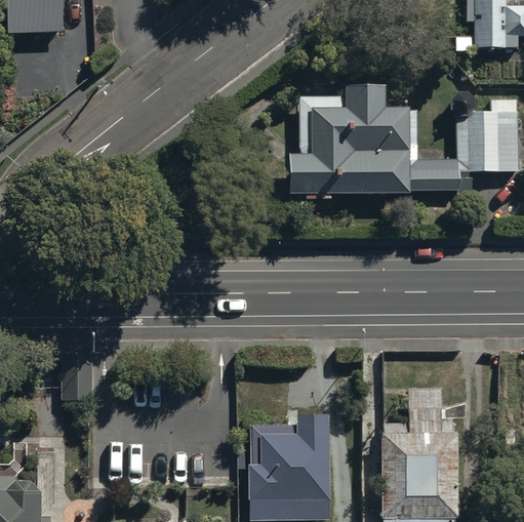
[(7,0),(9,31),(65,29),(64,0),(7,0)]
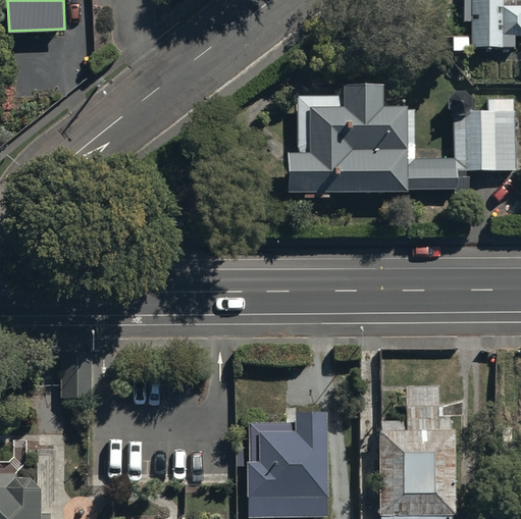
[(464,0),(464,19),(471,19),(471,49),(516,49),(516,36),(520,36),(520,5),(502,5),(501,0),(464,0)]
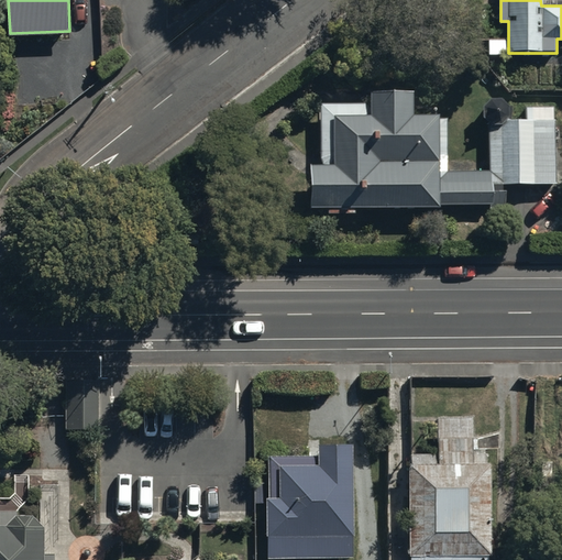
[(447,173),(447,118),(412,118),(412,95),(367,96),(367,103),(320,105),(321,167),(309,167),(309,212),(439,210),(439,206),(506,205),(505,185),(555,184),(555,167),(561,167),(561,156),(554,156),(553,105),(527,105),(527,118),(508,118),(508,106),(502,99),(487,100),(482,108),(482,119),(489,127),(491,172),(447,173)]
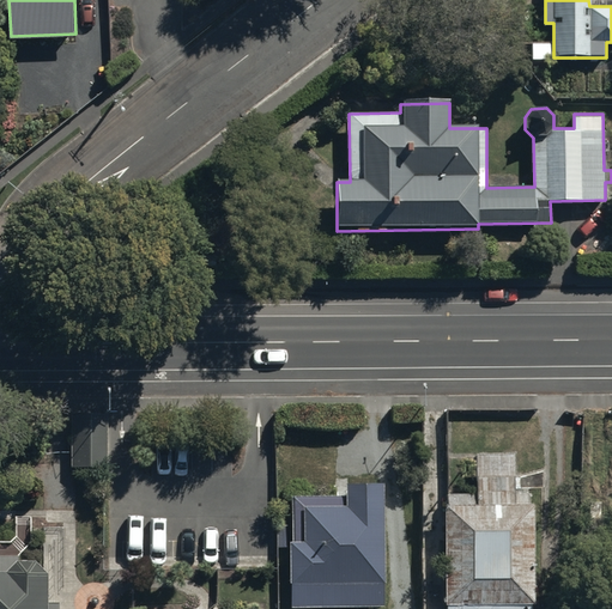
[(71,421),(71,475),(94,475),(94,421),(71,421)]
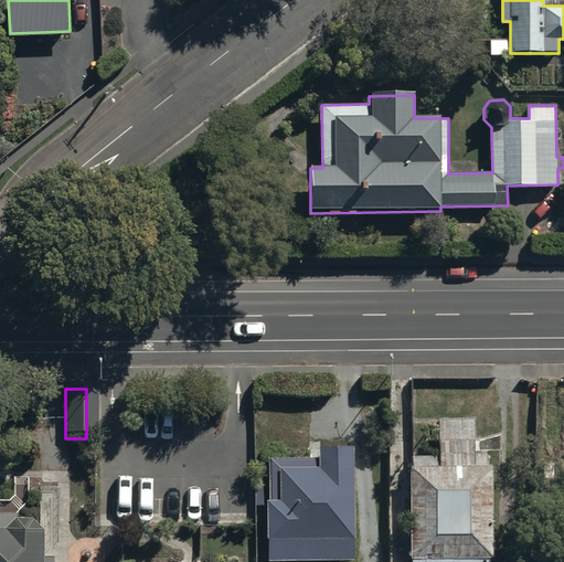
[(489,561),(488,472),(471,472),(470,424),(435,424),(435,472),(405,472),(405,561),(483,561),(485,561),(489,561)]
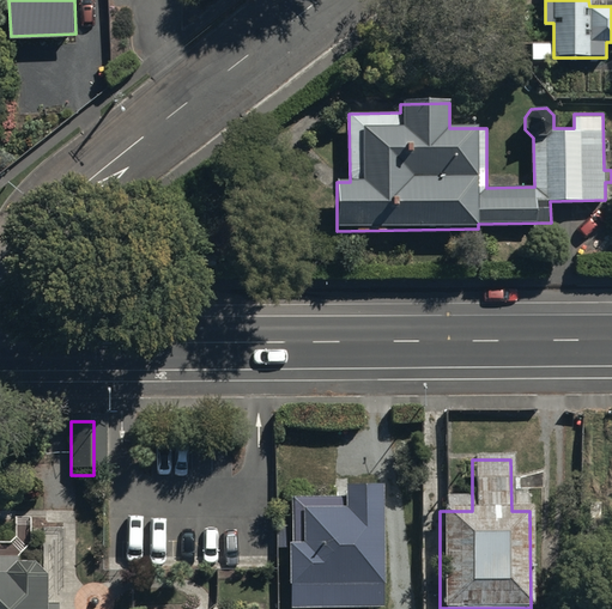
[(294,494),(295,604),(387,603),(386,480),(347,480),(347,494),(294,494)]
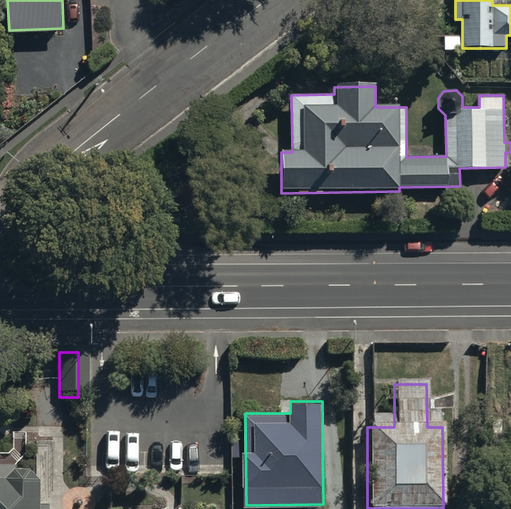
[(35,508),(35,471),(0,471),(0,508),(35,508)]
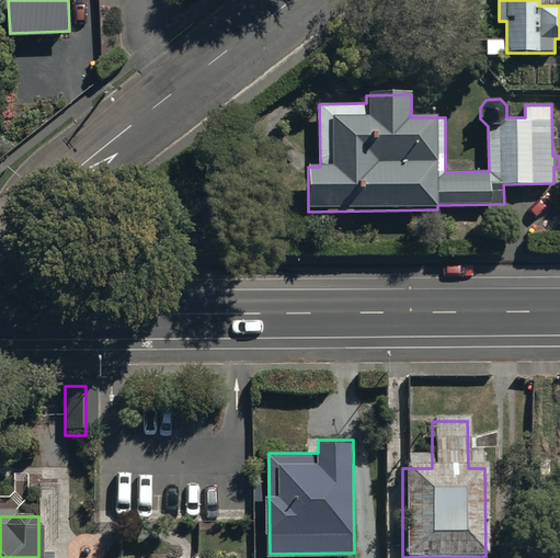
[(498,547),(496,557),(518,557),(520,547),(498,547)]
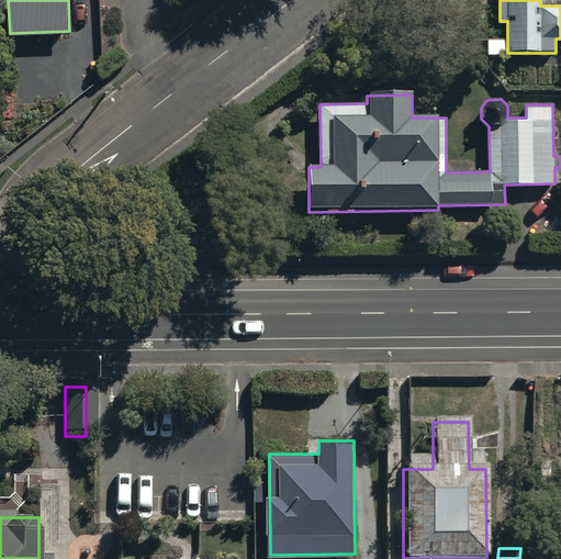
All buildings are outlined.
